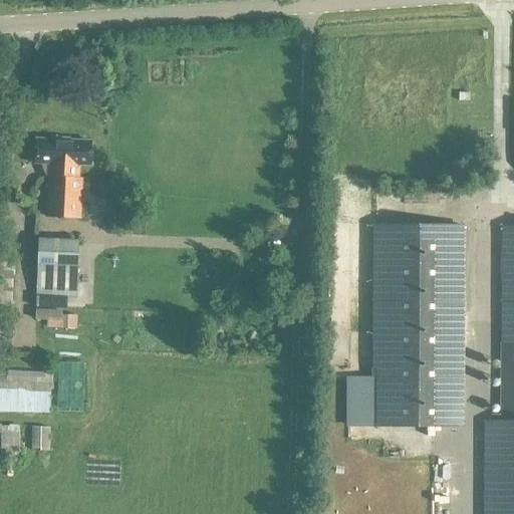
[(53,179),(79,180),(80,169),(91,170),(93,144),(38,140),(36,165),(53,166),(53,179)]
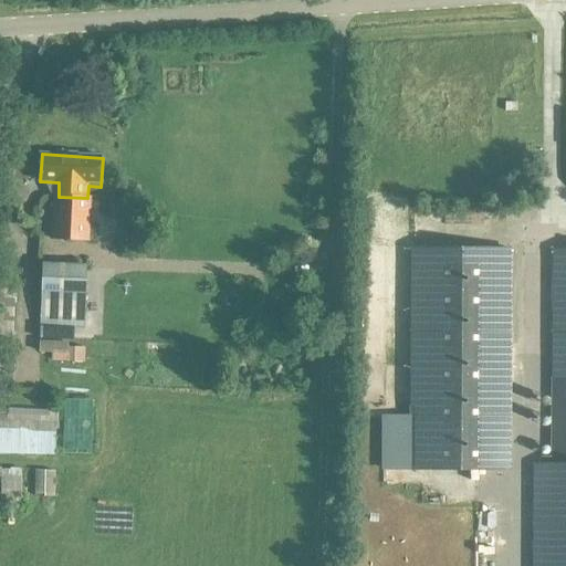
[(87,198),(59,197),(54,197),(51,240),(88,242),(91,198),(87,198)]
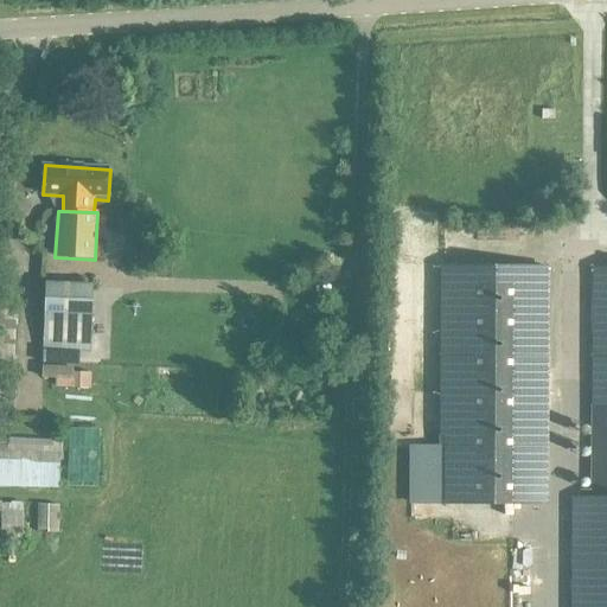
[(45,282),(43,350),(91,352),(93,285),(45,282)]
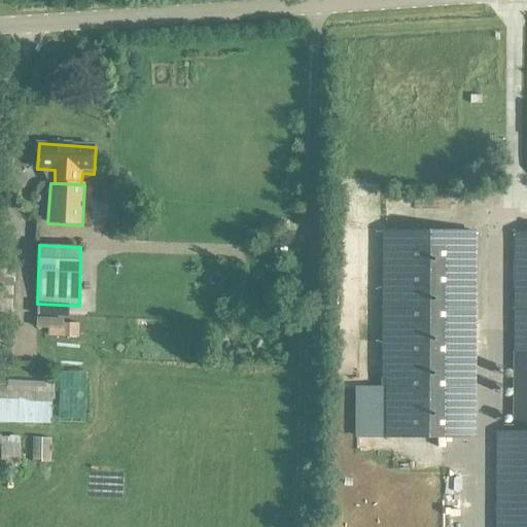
[(526,526),(526,255),(452,255),(451,526),(526,526)]
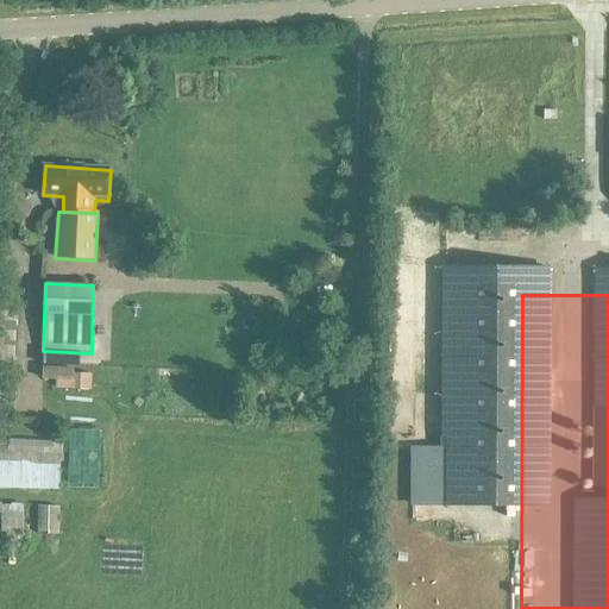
[(0,360),(16,362),(19,300),(0,299),(0,360)]
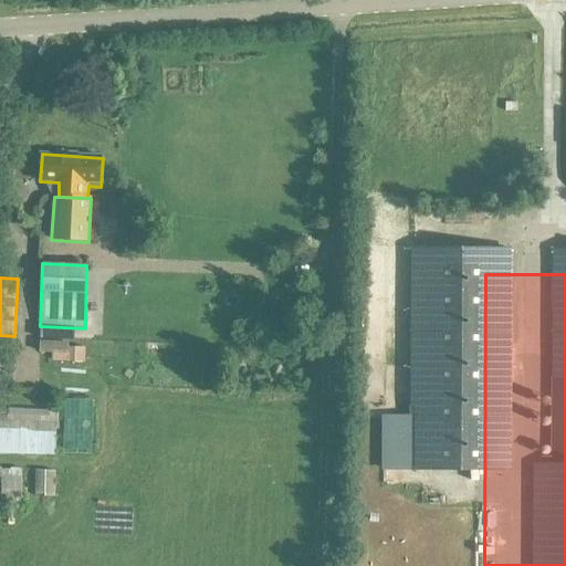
[(63,362),(63,354),(67,354),(69,343),(40,342),(39,353),(52,353),(56,354),(55,360),(63,362)]
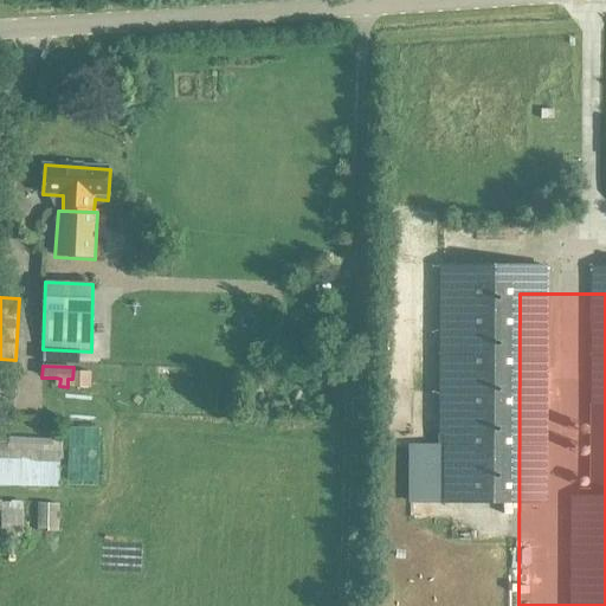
[(89,373),(73,372),(73,379),(73,386),(89,386),(89,373)]
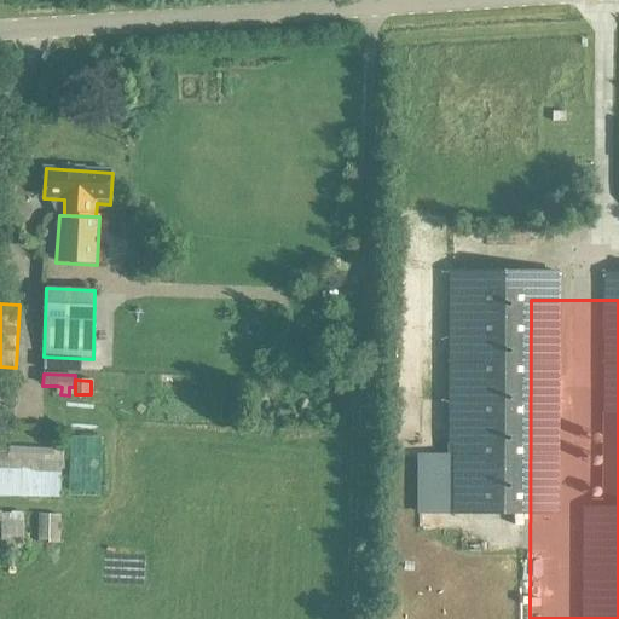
[(28,456),(6,453),(0,453),(0,468),(65,470),(65,450),(28,447),(28,456)]
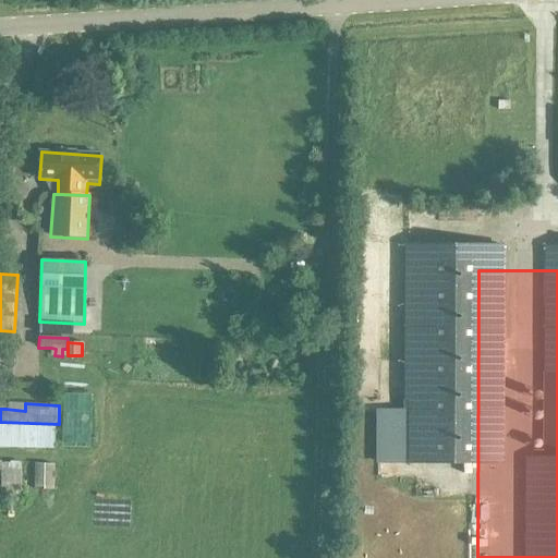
[(53,489),(53,464),(34,463),(34,489),(53,489)]
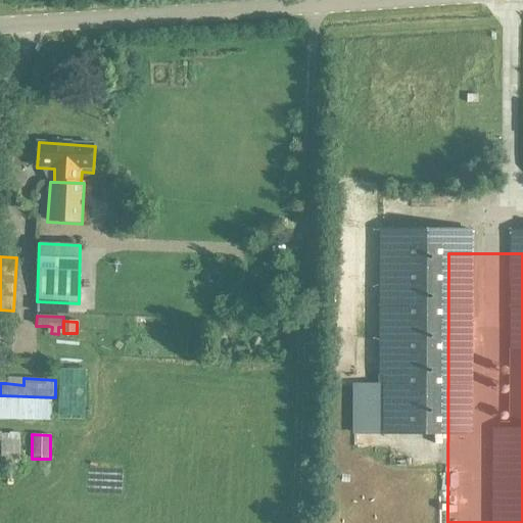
[(19,440),(1,439),(1,440),(0,457),(20,458),(19,440)]
